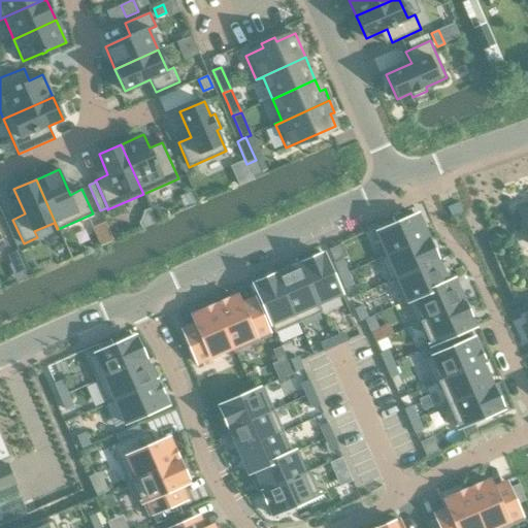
[(527,232),(527,205),(519,210),(527,232)]
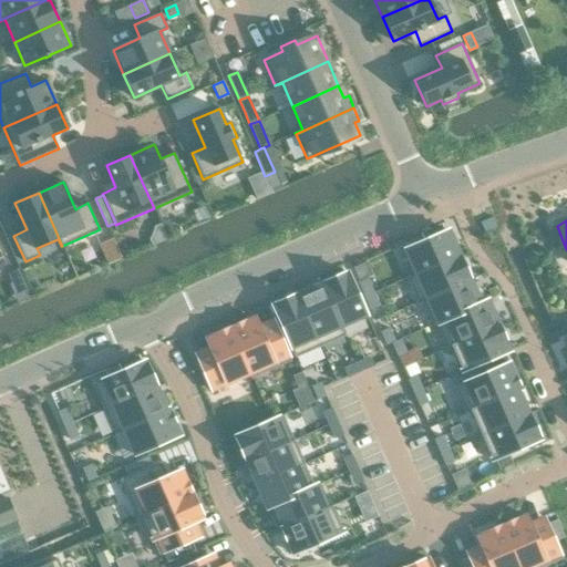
[(447,230),(405,249),(415,274),(406,277),(406,278),(459,256),(447,230)]
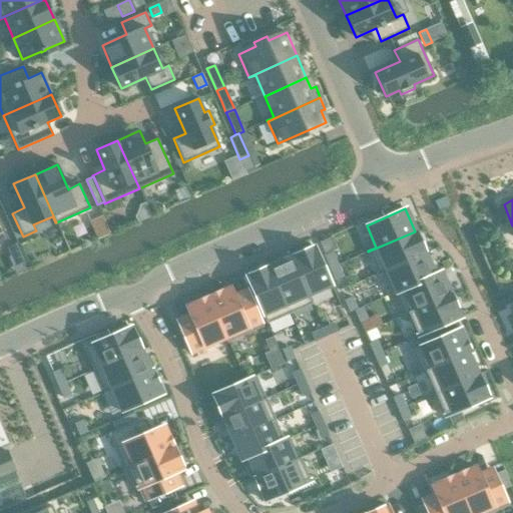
[(415,231),(368,251),(378,274),(425,253),(424,251),(424,250),(416,232),(415,231)]
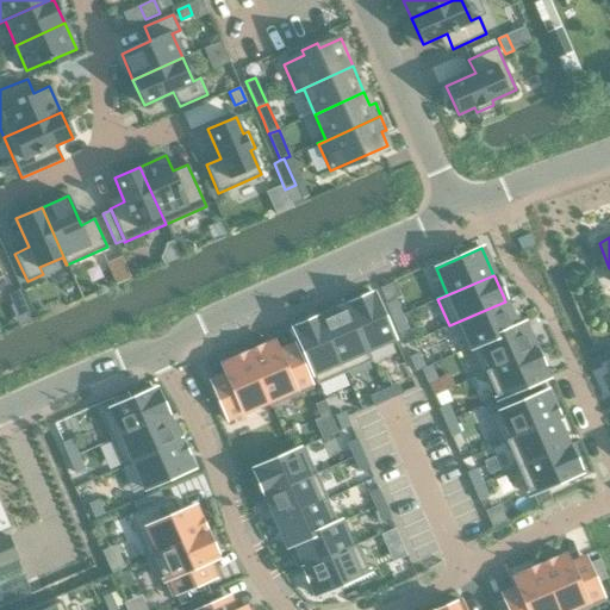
[(19,291),(8,296),(12,305),(24,300),(19,291)]
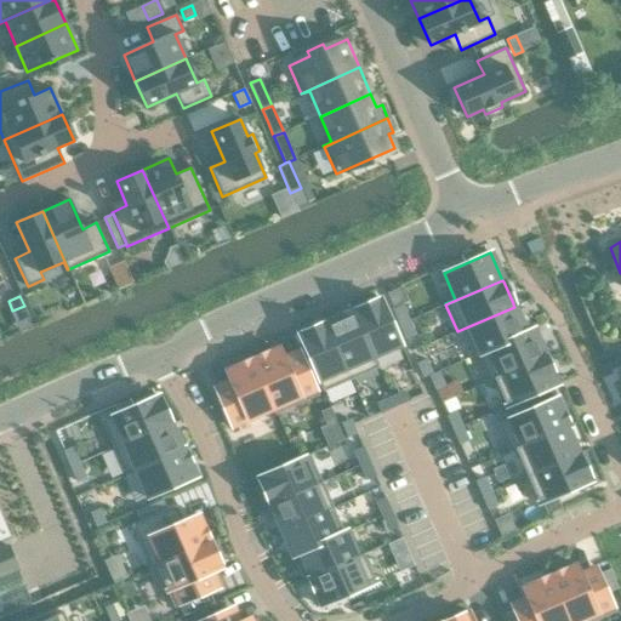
[(355,309),(353,311),(377,368),(379,368),(374,357),(400,346),(381,298),(377,300),(355,309)]
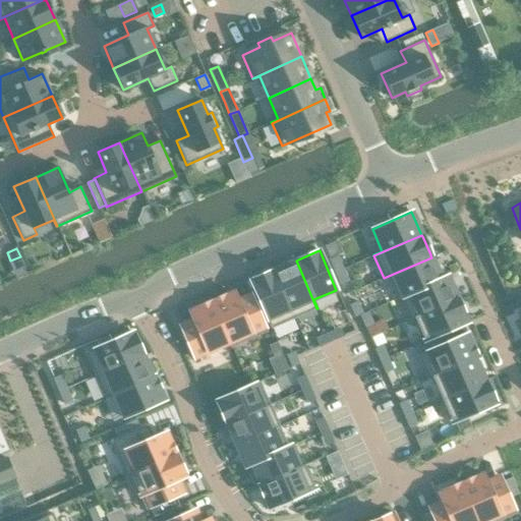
[(431,257),(384,278),(384,280),(388,278),(398,299),(448,277),(448,276),(441,279),(431,257)]
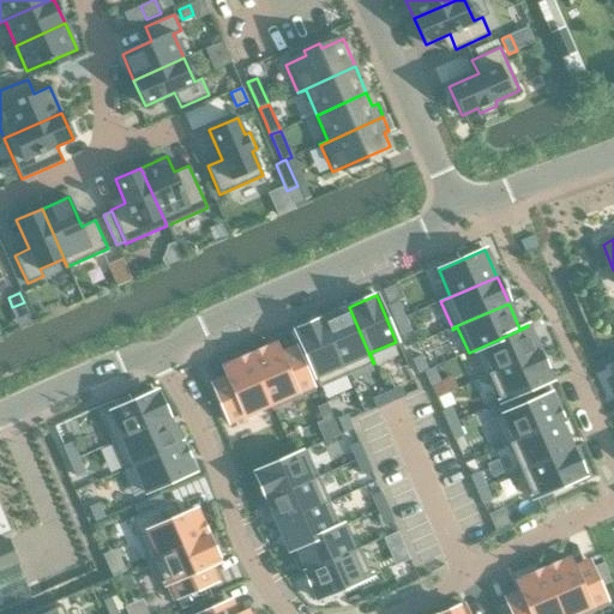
[(398,305),(390,308),(396,321),(404,318),(398,305)]
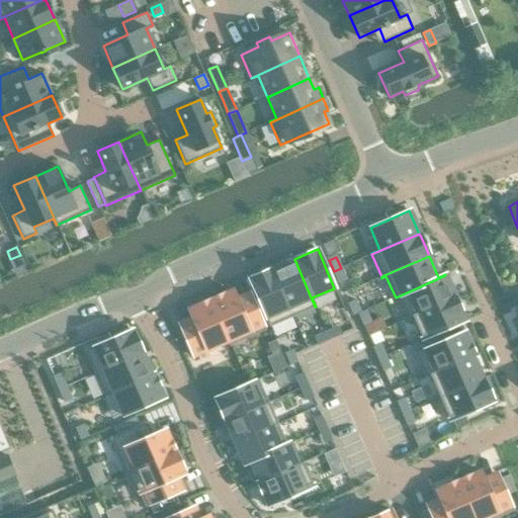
[(294,259),(272,269),(292,317),(315,307),(294,259)]
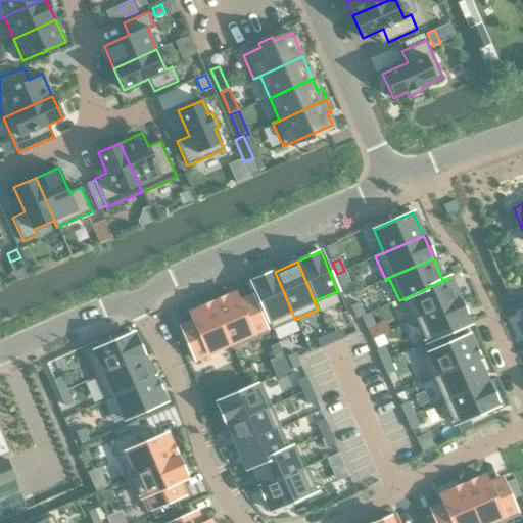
[(344,271),(337,274),(342,285),(349,282),(344,271)]
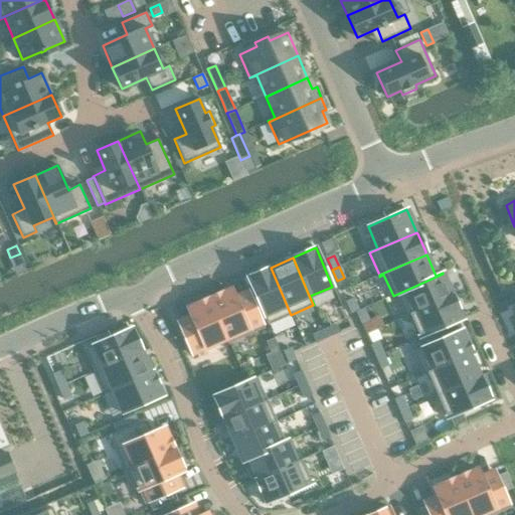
[(249,277),(247,278),(268,325),(291,315),(271,268),(269,269),(268,268),(249,276),(249,277)]
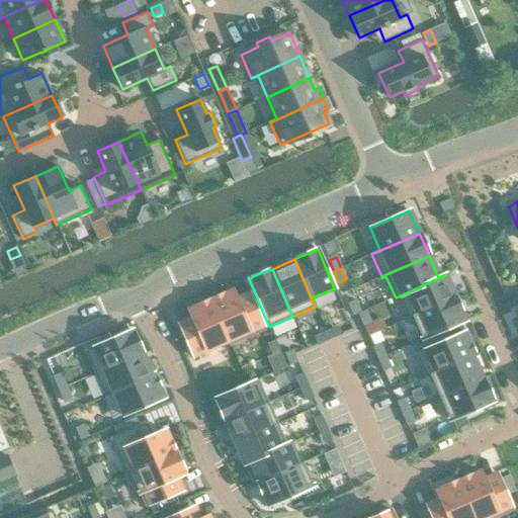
[(445,275),(396,297),(396,298),(398,297),(407,318),(455,297),(445,275)]
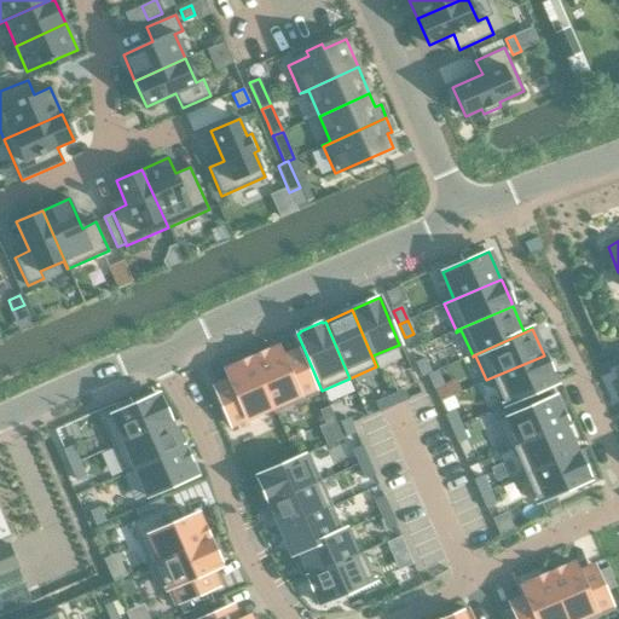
[(278,347),(252,358),(276,412),(317,394),(301,356),(284,363),(278,347)]
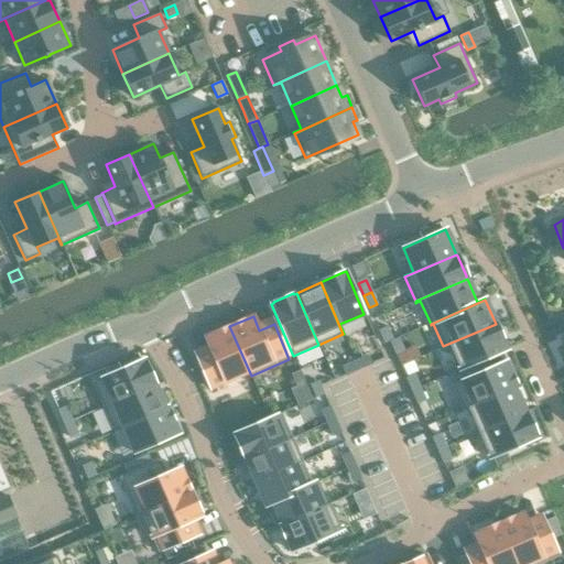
[(496,324),(443,346),(444,348),(448,346),(459,370),(507,349),(501,337),(496,324)]
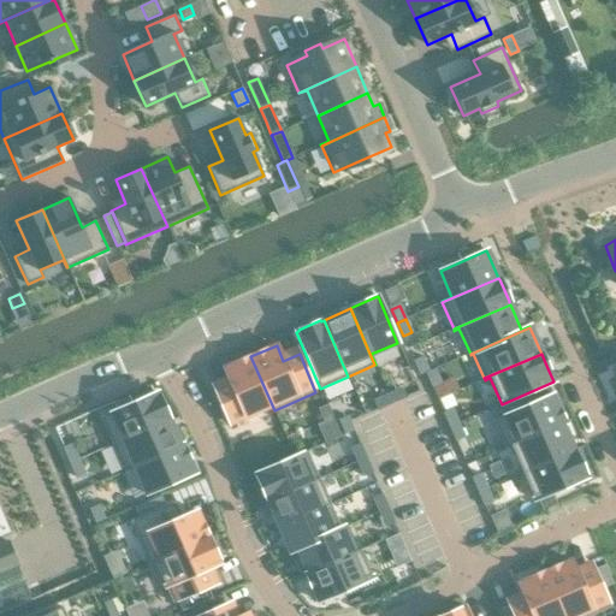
[(230,384),(214,390),(230,424),(271,406),(272,412),(274,410),(250,356),(224,368),(230,384)]
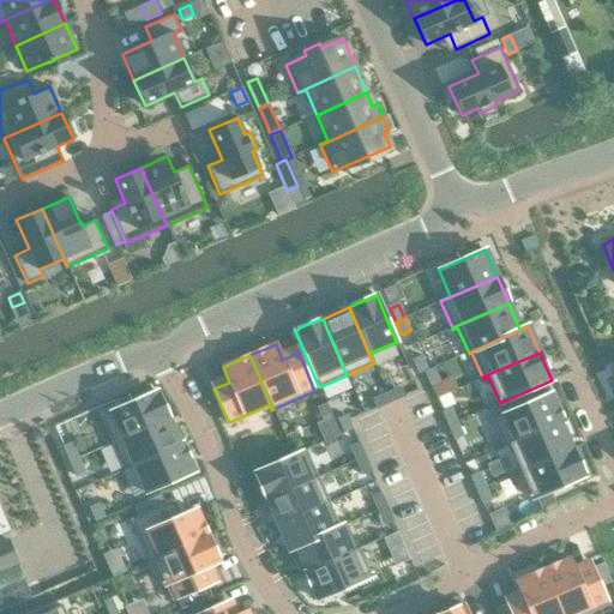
[(422,357),(413,361),(419,374),(427,371),(422,357)]
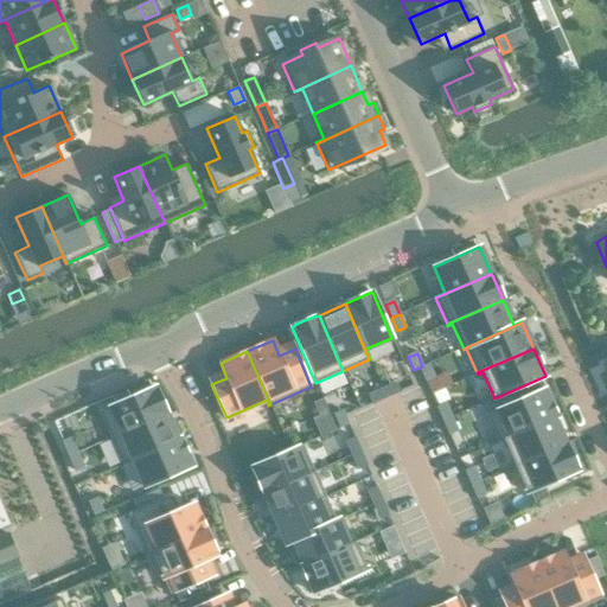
[(428,363),(420,368),(426,381),(434,376),(428,363)]
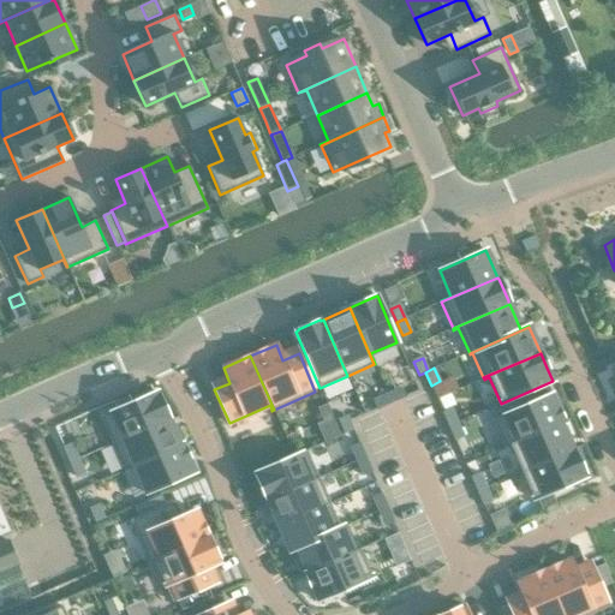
[(400,388),(387,394),(390,402),(404,396),(400,388)]
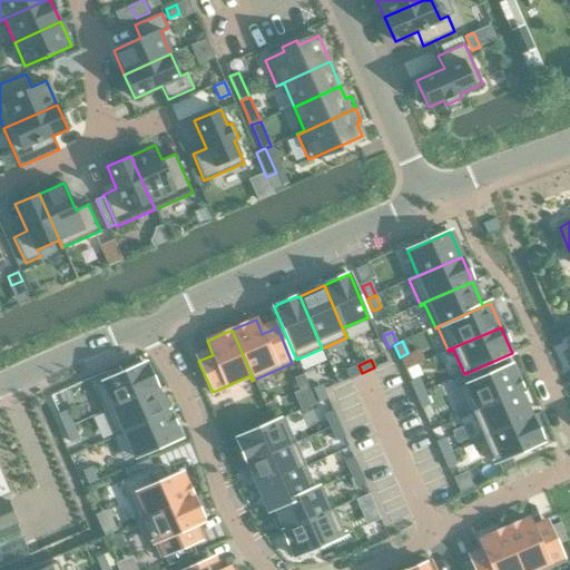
[(145,363),(92,386),(104,412),(156,389),(156,386),(147,366),(145,363)]
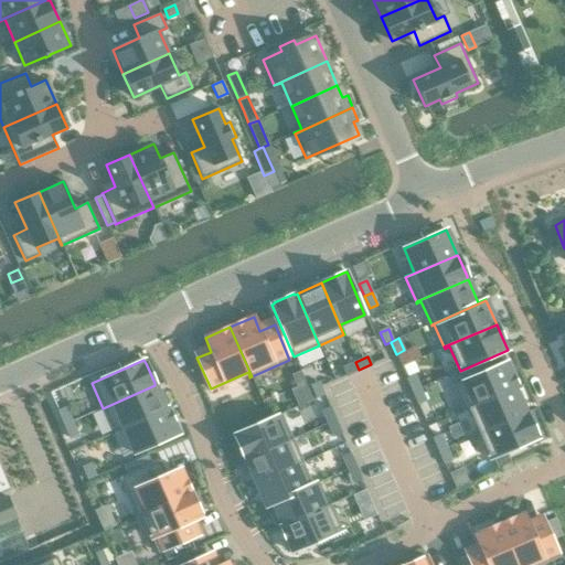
[(355,362),(343,368),(347,375),(359,370),(355,362)]
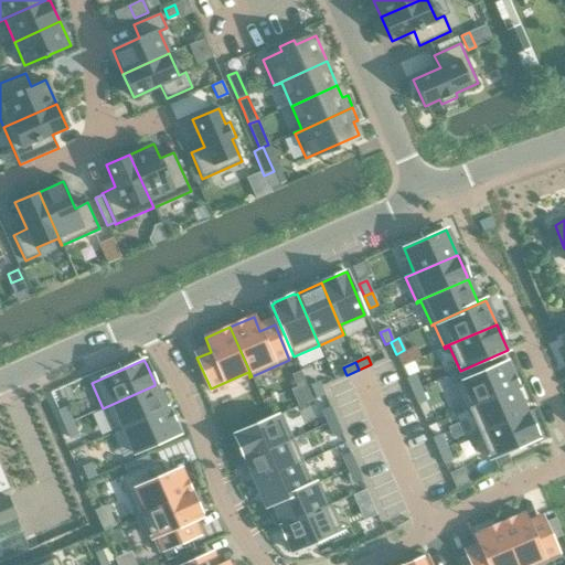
[(507,362),(452,385),(464,411),(519,387),(507,362)]
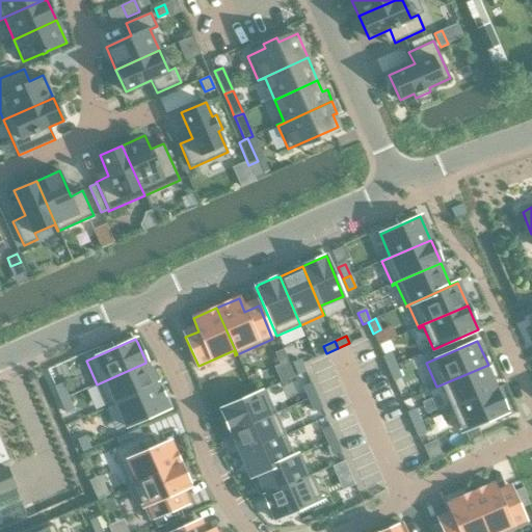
[(280,364),(288,361),(283,349),(275,353),(280,364)]
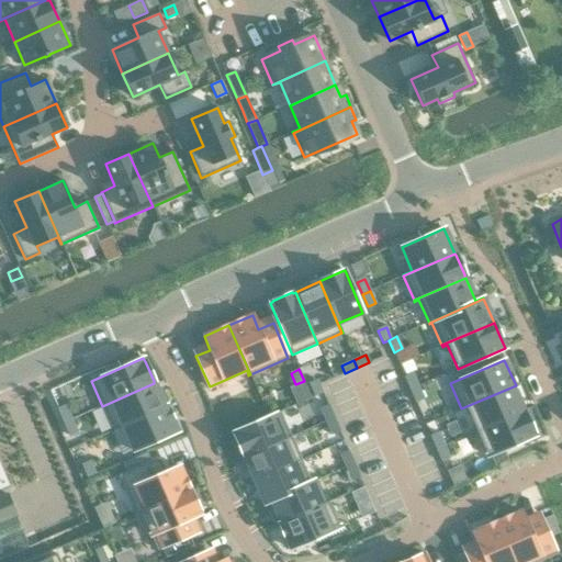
[(413,374),(405,378),(411,390),(418,386),(413,374)]
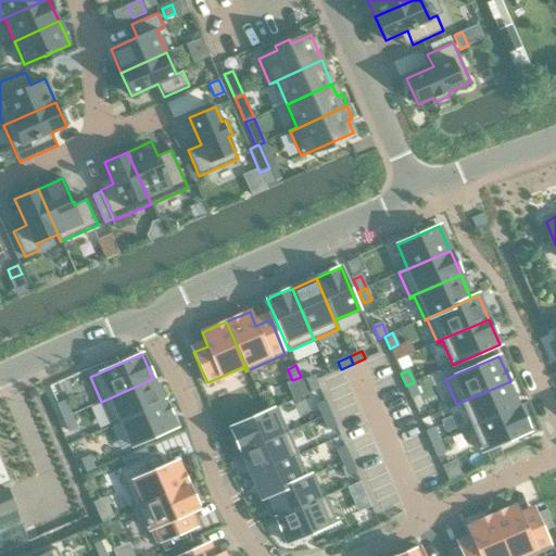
[(312,377),(304,381),(310,393),(317,390),(312,377)]
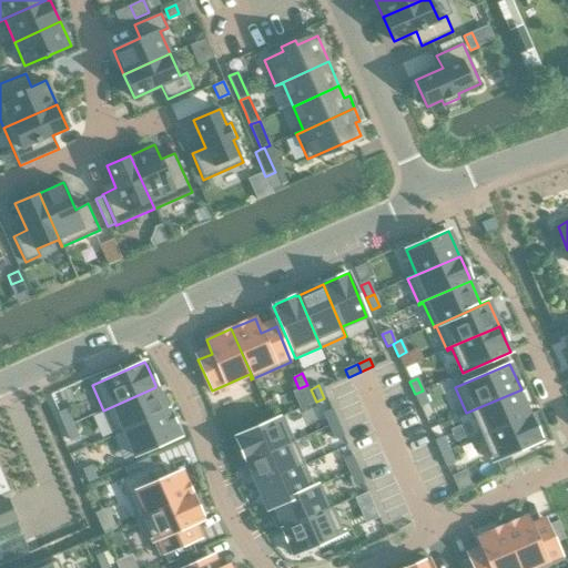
[(155,387),(103,411),(114,436),(124,432),(170,413),(169,409),(166,411),(155,387)]
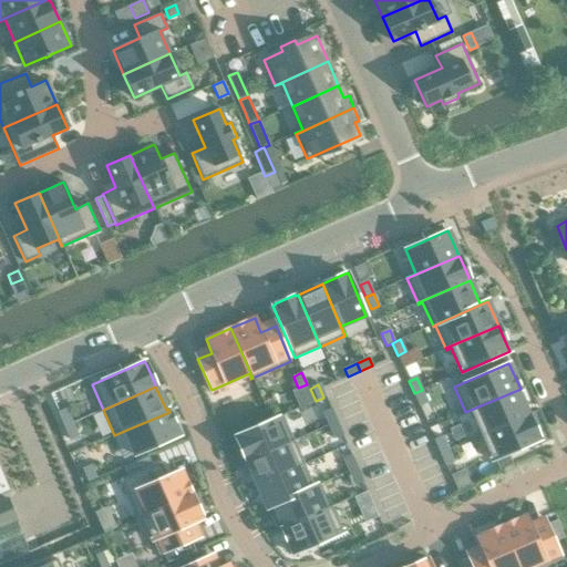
[(521,389),(465,412),(466,414),(471,412),(481,435),(528,414),(518,391),(521,390),(521,389)]
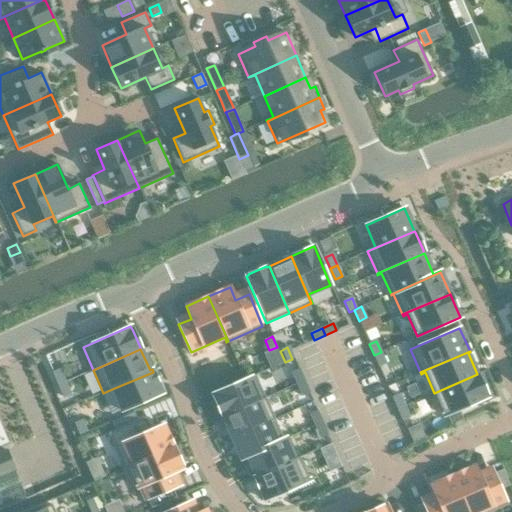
[(381,352),(374,355),(378,366),(386,363),(381,352)]
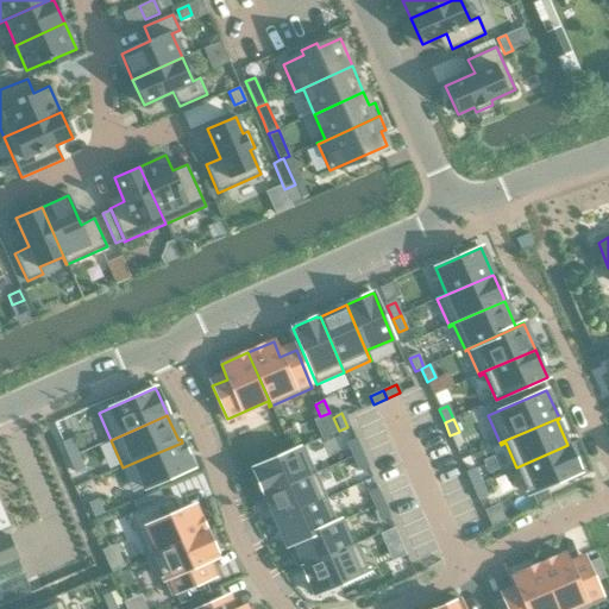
[(356,440),(347,444),(353,457),(362,453),(356,440)]
